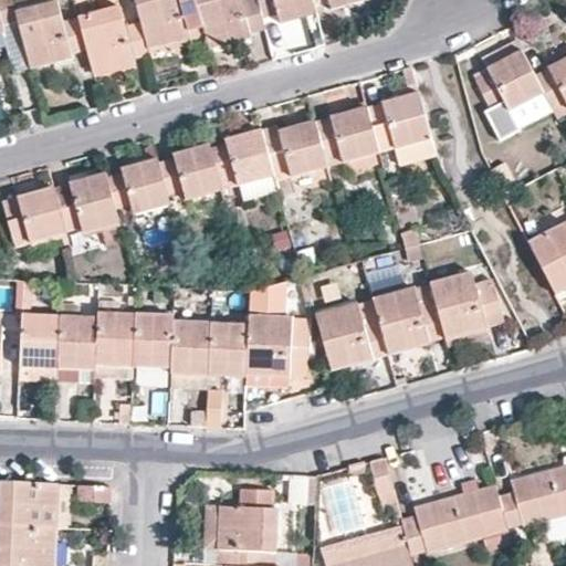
[(14,13),(10,0),(0,0),(0,32),(3,32),(1,28),(18,23),(14,13)]
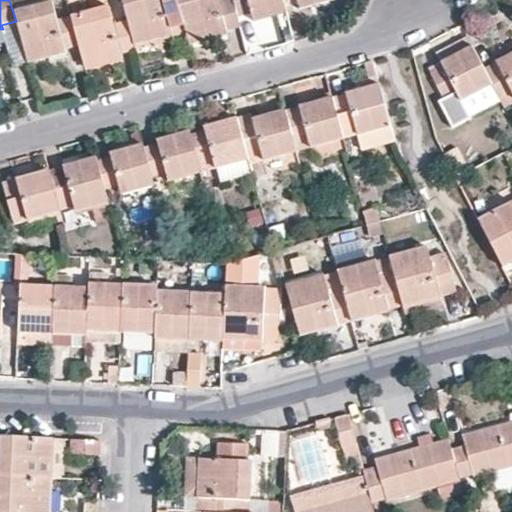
[(186,33),(177,0),(121,0),(127,20),(134,47),(186,33)]
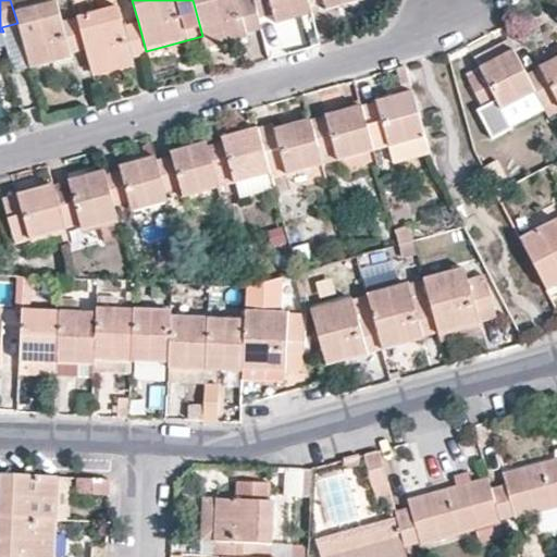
[(234,0),(193,0),(202,36),(206,47),(246,36),(244,33),(260,27),(258,17),(252,0),(240,0),(235,2),(234,0)]
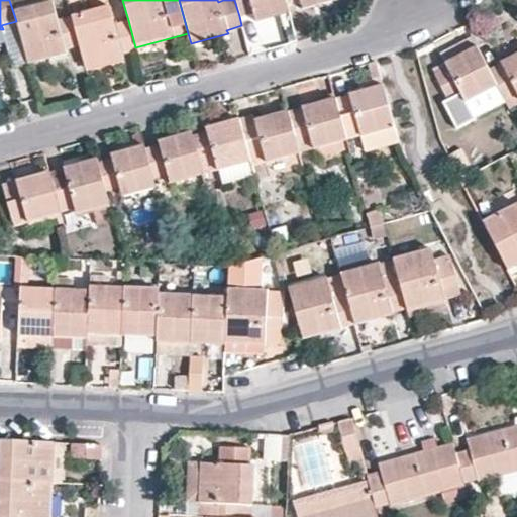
[(286,4),(284,0),(234,0),(239,16),(252,12),(255,20),(288,12),(286,4)]
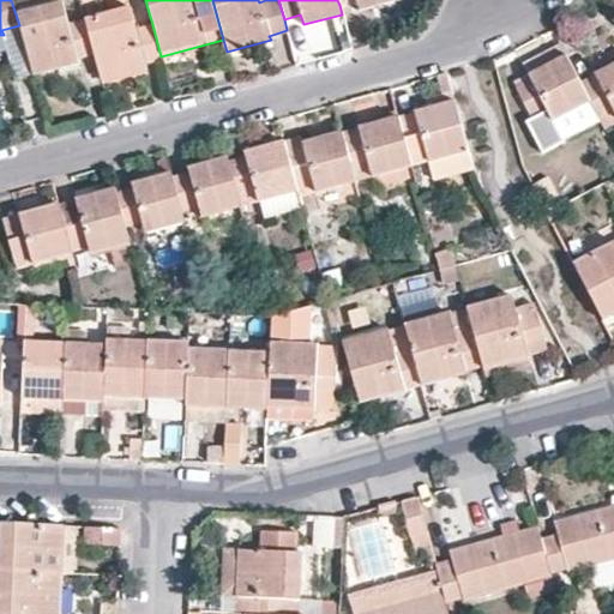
[(61,2),(16,14),(19,25),(32,74),(78,62),(76,58),(94,54),(84,20),(66,24),(61,2)]
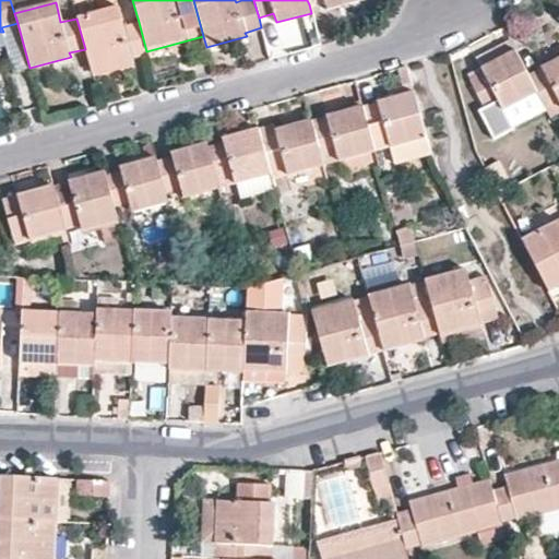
[(118,8),(76,19),(85,49),(92,74),(134,62),(132,59),(147,55),(146,51),(139,22),(123,26),(118,8)]
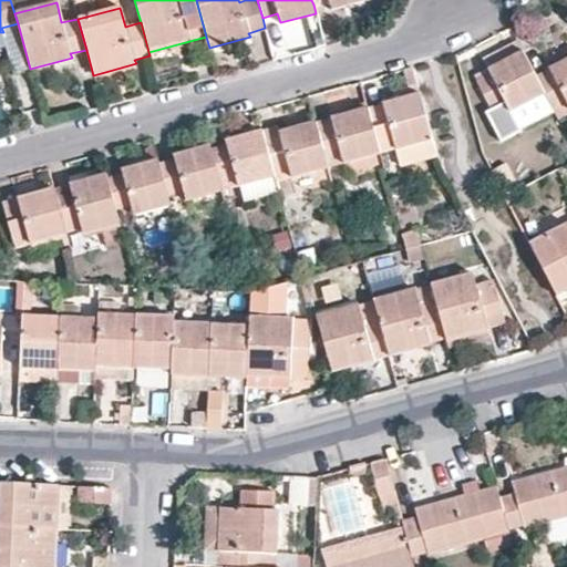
[(511,111),(544,94),(536,79),(522,51),(488,69),(491,72),(477,80),(492,109),(486,111),(501,142),(522,132),(511,111)]
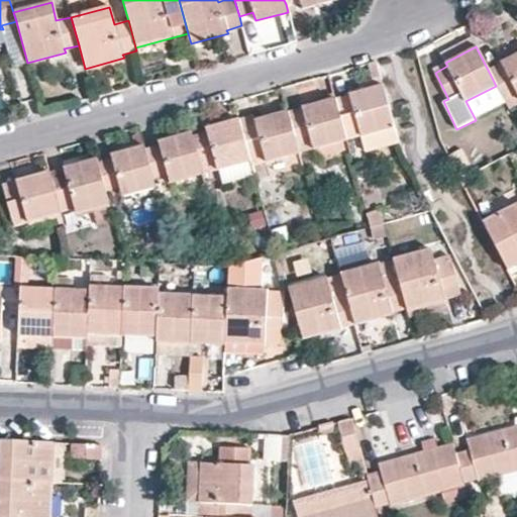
[(503,65),(489,72),(496,86),(507,107),(516,101),(516,54),(501,62),(503,65)]
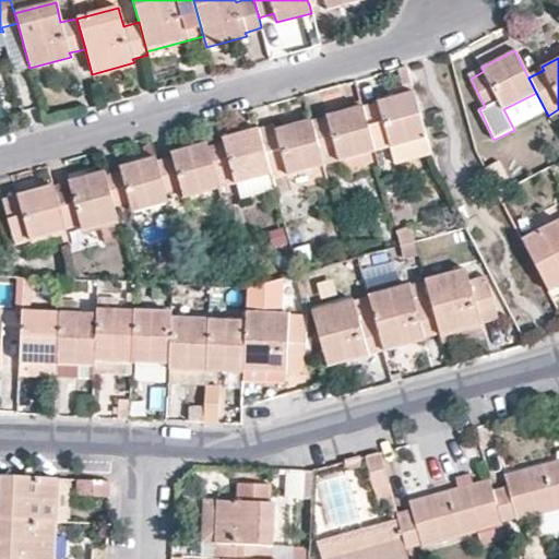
[(397,69),(405,95),(414,93),(407,66),(397,69)]
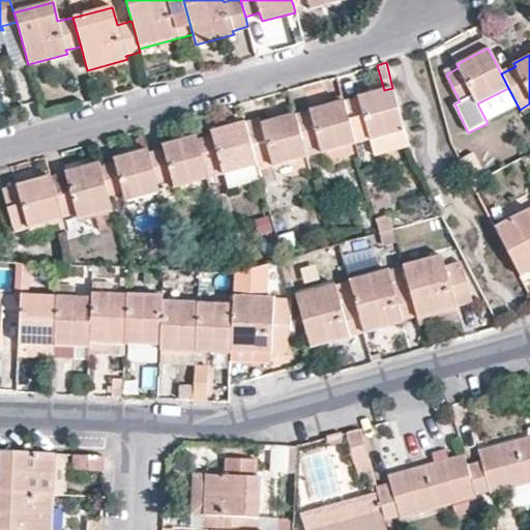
[(360,99),(344,104),(355,144),(370,140),(375,156),(409,147),(392,88),(384,90),(359,96),(360,99)]
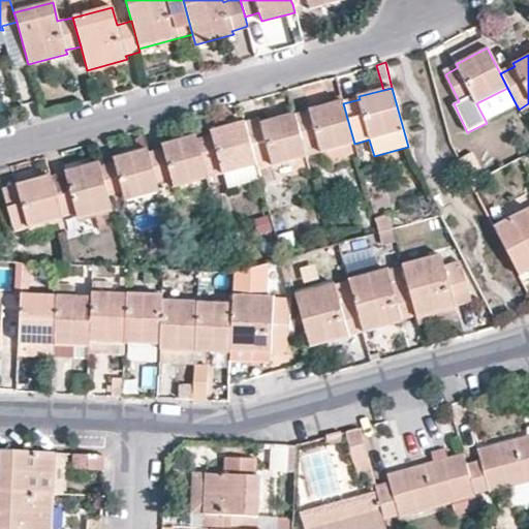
[(354,144),(343,103),(342,101),(341,101),(309,110),(310,113),(294,117),(305,154),(319,150),(320,153),(354,144)]
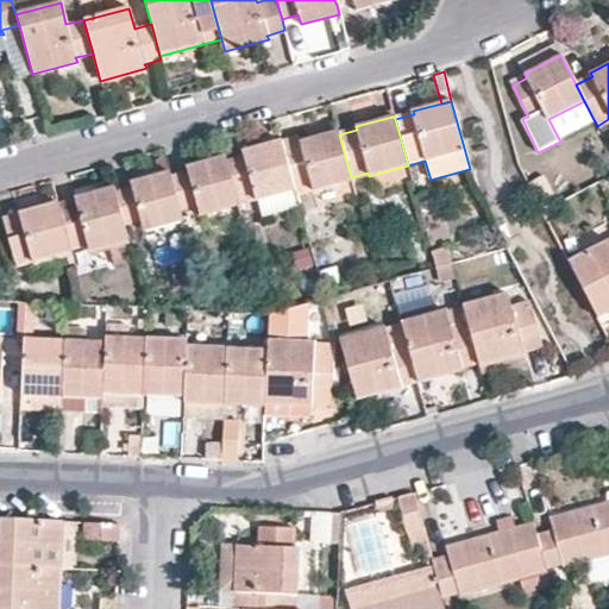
[(339,135),(338,131),(300,142),(299,137),(281,142),(294,189),(295,193),(311,188),(312,192),(352,181),(351,177),(339,135)]
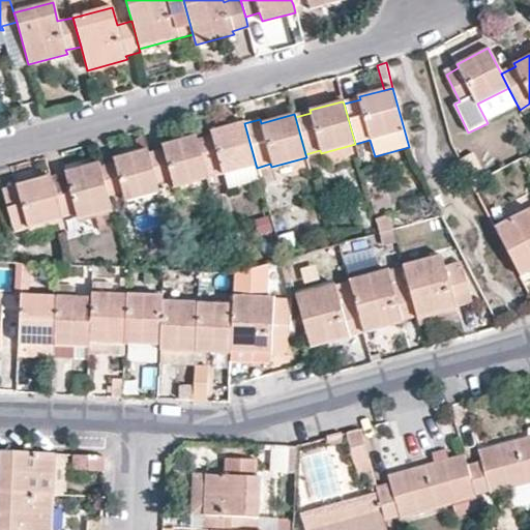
[(256,165),(244,123),(211,131),(212,136),(197,140),(205,169),(221,165),(223,174),(256,165)]
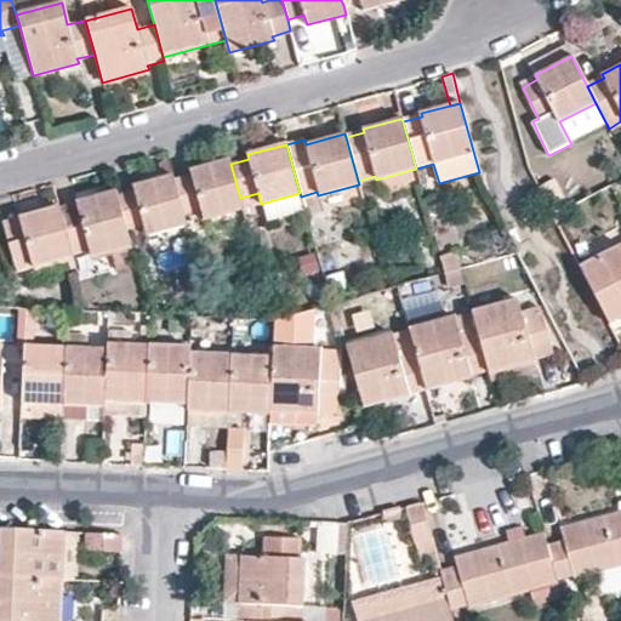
[(231,164),(229,159),(191,170),(193,175),(175,180),(184,215),(201,210),(204,220),(228,214),(243,209),(240,198),(231,164)]
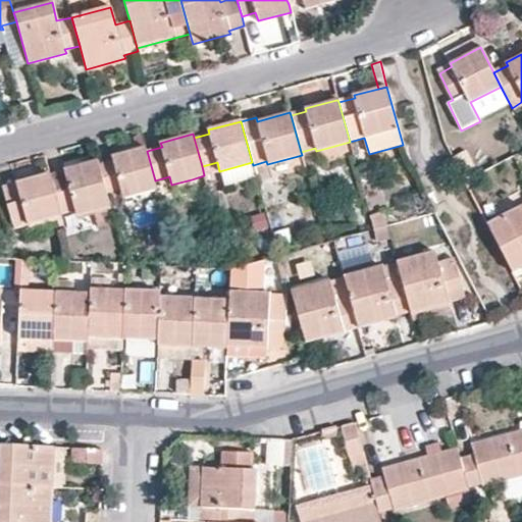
[(155,180),(147,151),(146,148),(112,157),(113,160),(98,164),(107,194),(121,190),(124,199),(157,190),(155,180)]
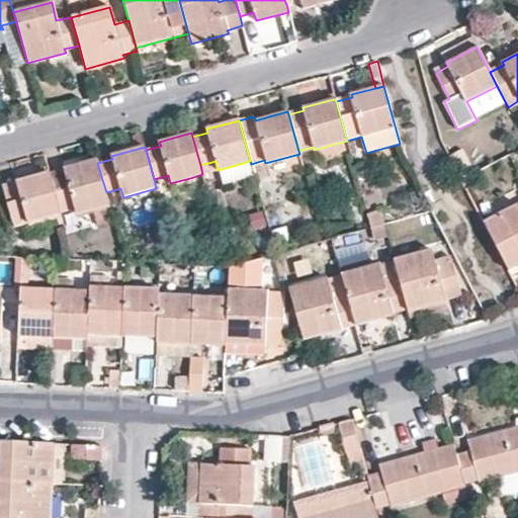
[(449,157),(460,179),(475,172),(462,150),(449,157)]
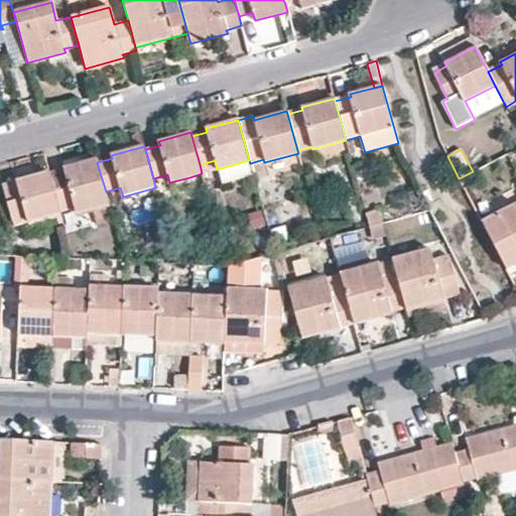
[(302,168),(298,153),(264,162),(268,177),(302,168)]
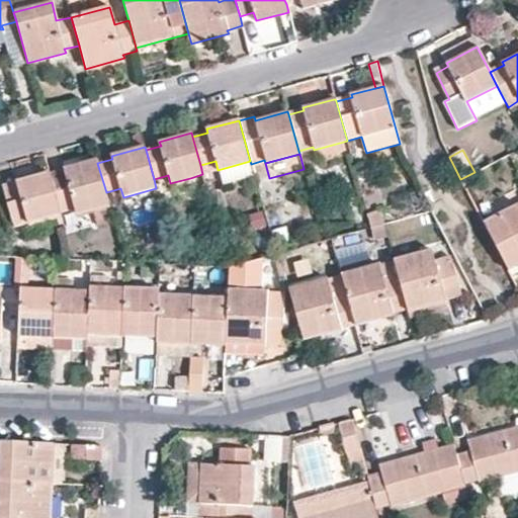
[(97,163),(96,159),(63,168),(64,171),(50,175),(60,212),(75,207),(77,213),(109,205),(106,192),(97,163)]
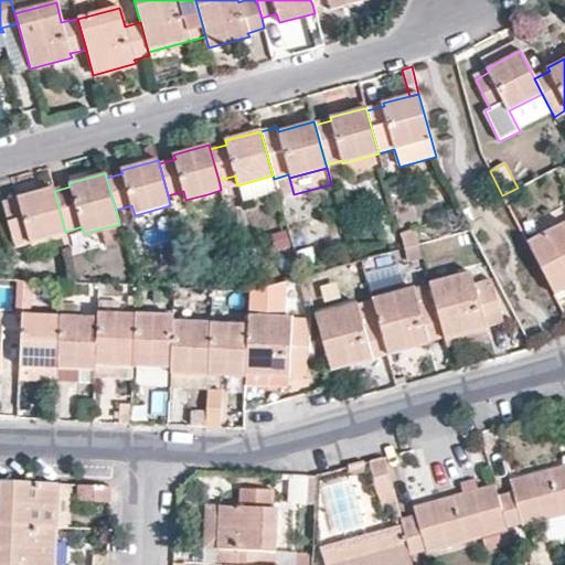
[(237,185),(241,199),(276,189),(274,179),(273,176),(237,185)]
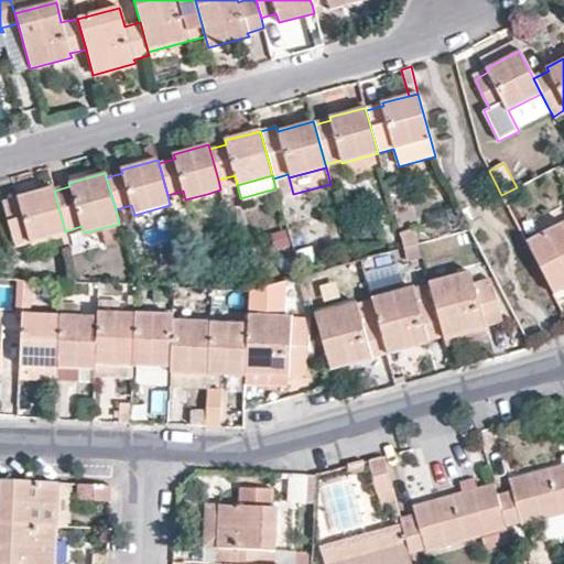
[(65,231),(54,191),(53,187),(18,197),(19,203),(3,207),(15,247),(66,234),(65,231)]
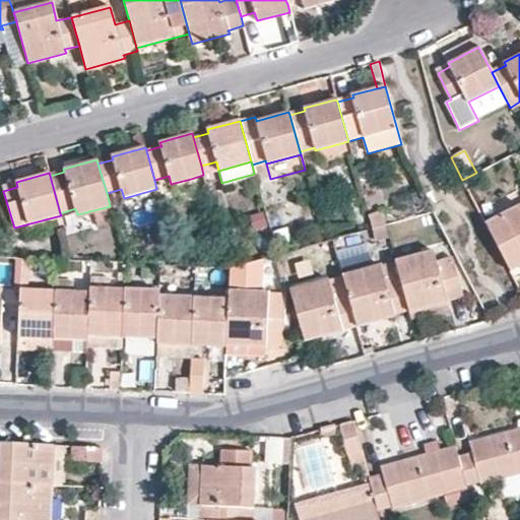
[(209,196),(203,175),(191,179),(196,199),(209,196)]
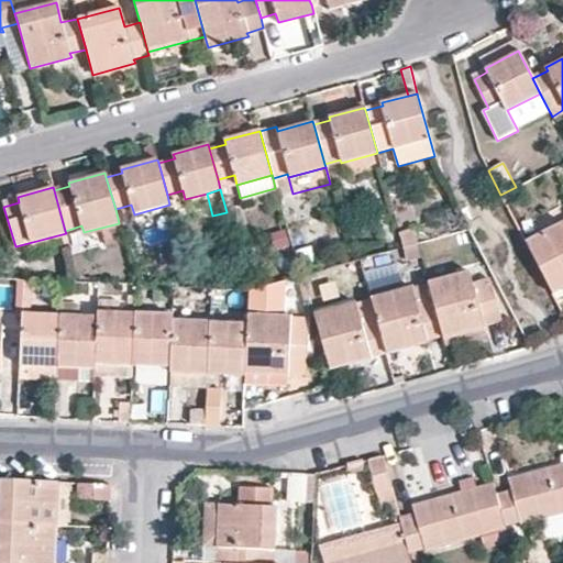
[(19,202),(18,197),(1,201),(3,207),(19,202)]
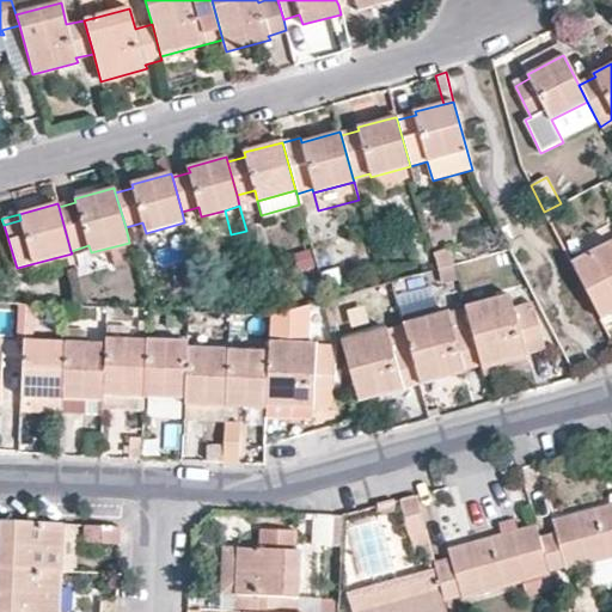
[(611,240),(570,262),(600,317),(611,311),(611,240)]
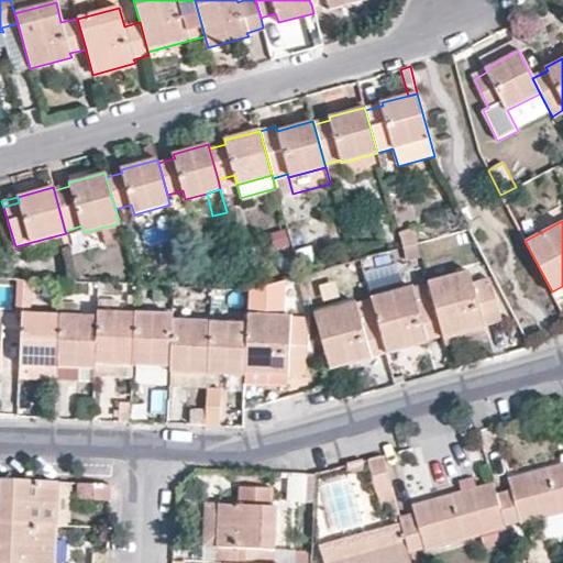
[(414,229),(399,232),(403,246),(418,242),(414,229)]
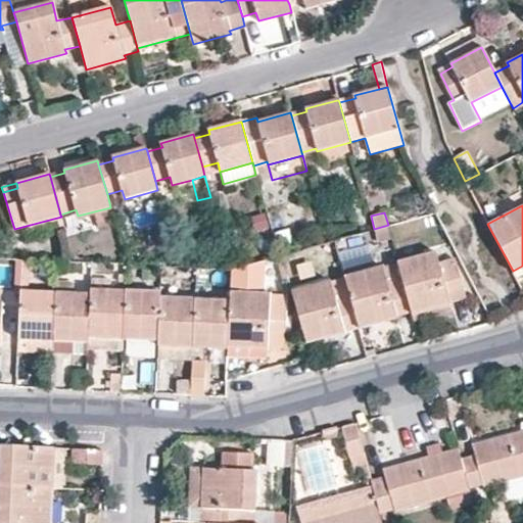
[(388,225),(374,229),(379,242),(392,239),(388,225)]
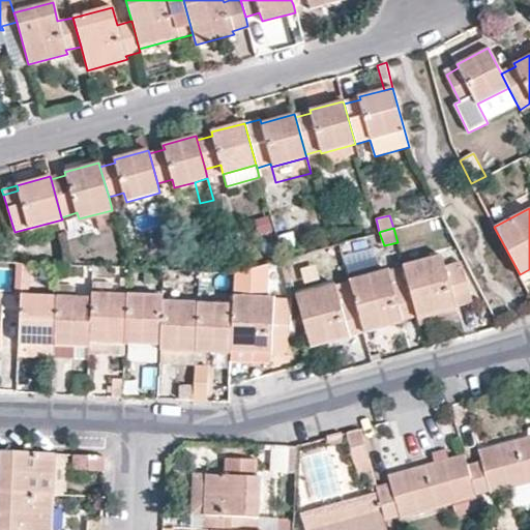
[(310,252),(291,257),(295,272),(314,267),(310,252)]
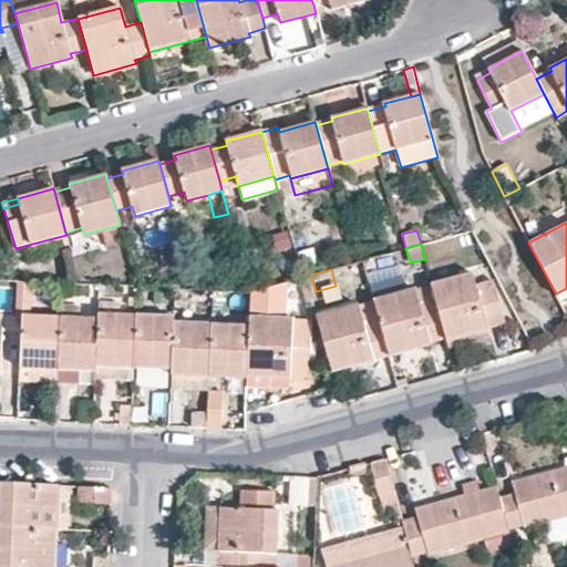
[(473,274),(432,285),(446,337),(447,339),(487,328),(504,323),(493,281),(475,285),(473,274)]
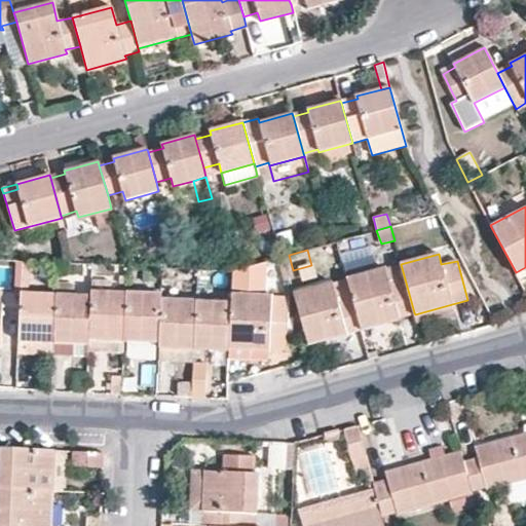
[(375,256),(343,265),(347,282),(360,328),(361,330),(399,320),(399,317),(414,312),(401,264),(378,270),(375,256)]
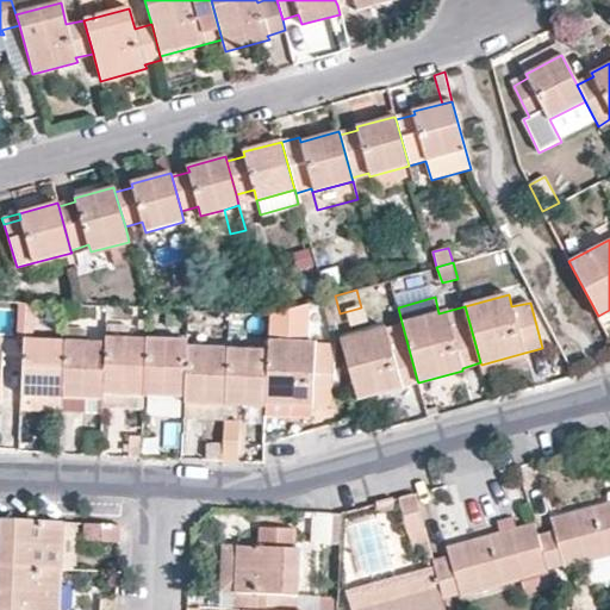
[(306,343),(307,303),(269,315),(268,342),(267,350),(265,403),(311,405),(330,405),(334,344),(306,343)]
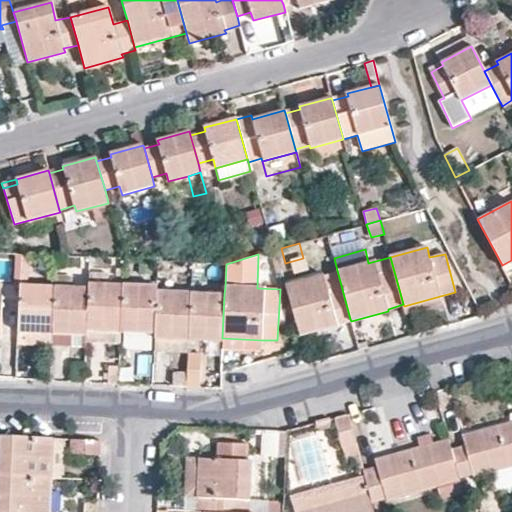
[(323,275),(286,286),(300,336),(336,326),(335,323),(350,319),(338,274),(324,277),(323,275)]
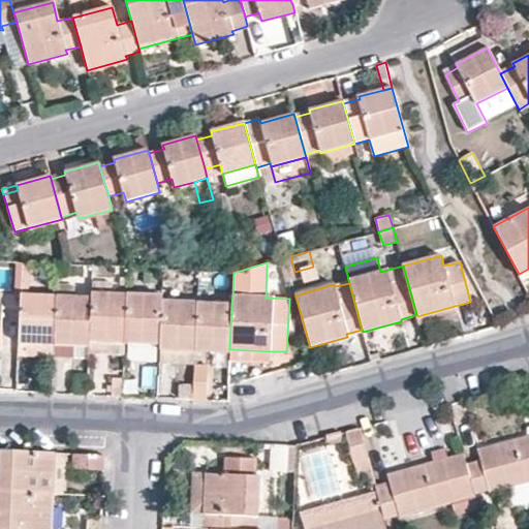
[(126,294),(92,293),(92,298),(89,343),(125,344),(126,294)]
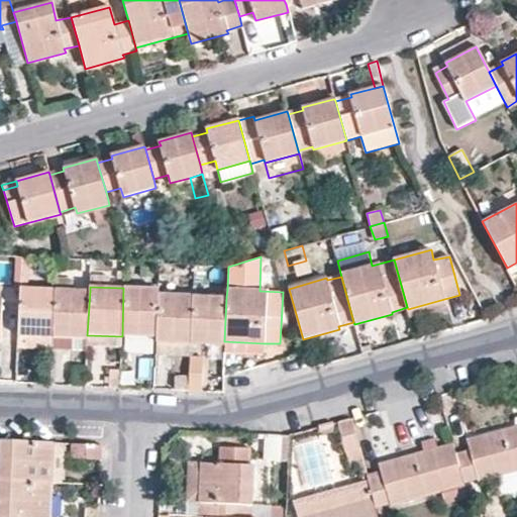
[(55,290),(20,288),(18,335),(26,335),(53,337),(55,290)]
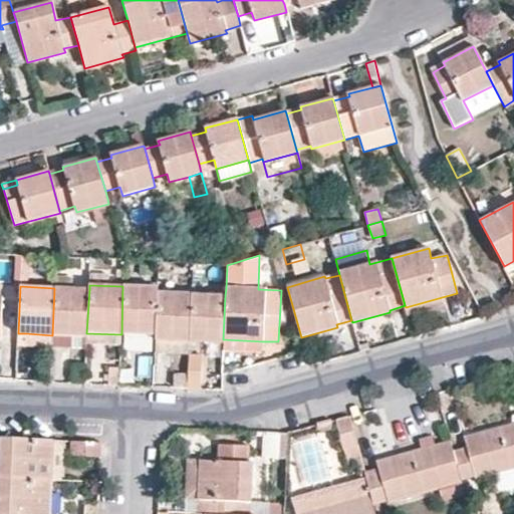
[(158,287),(122,286),(121,334),(156,335),(157,292),(158,287)]
